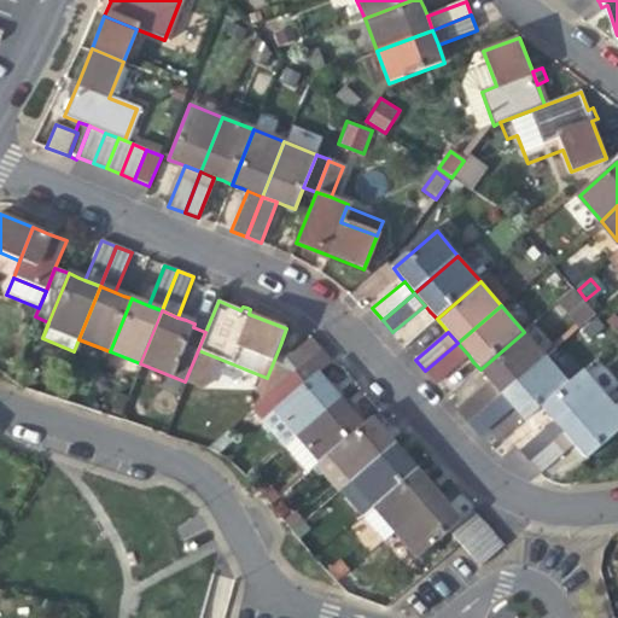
[(491,383),(502,395),(546,357),(524,332),(481,369),(488,378),(491,383)]
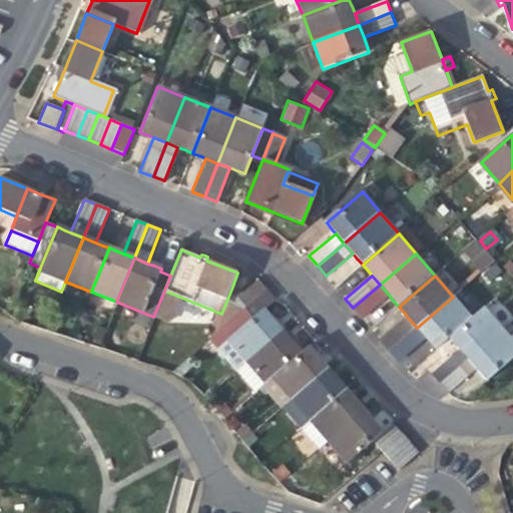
[(258,281),(243,292),(237,298),(245,307),(266,290),(258,281)]
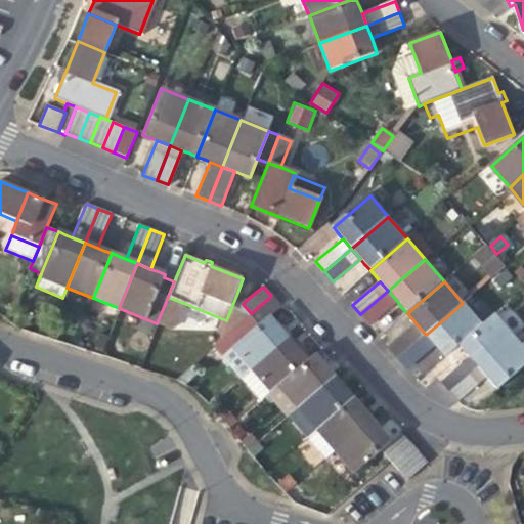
[(397,301),(388,291),(360,314),(369,324),(397,301)]
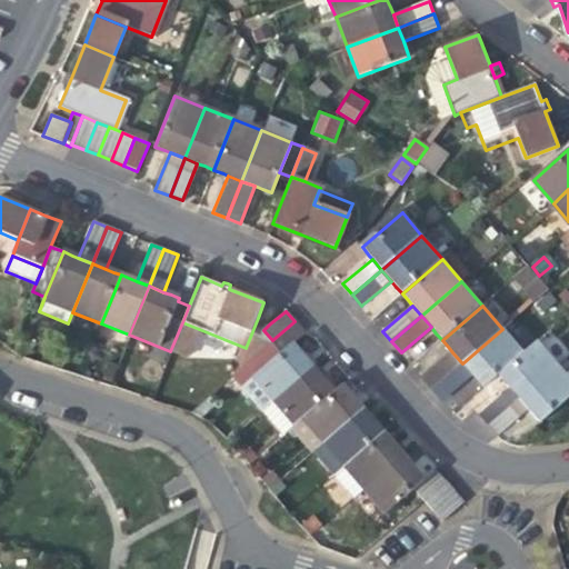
[(270,323),(258,318),(246,348),(240,346),(236,361),(241,368),(272,340),(263,330),(270,323)]
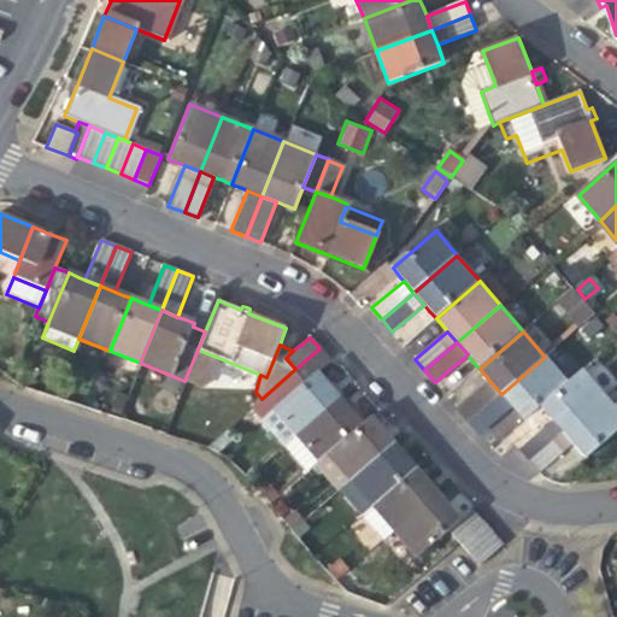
[(330,362),(319,348),(295,369),(307,382),(317,374),(330,362)]
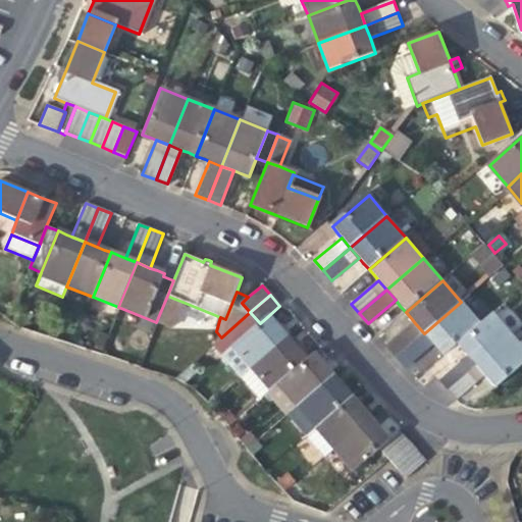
[(183,302),(167,296),(156,322),(151,335),(166,342),(183,302)]
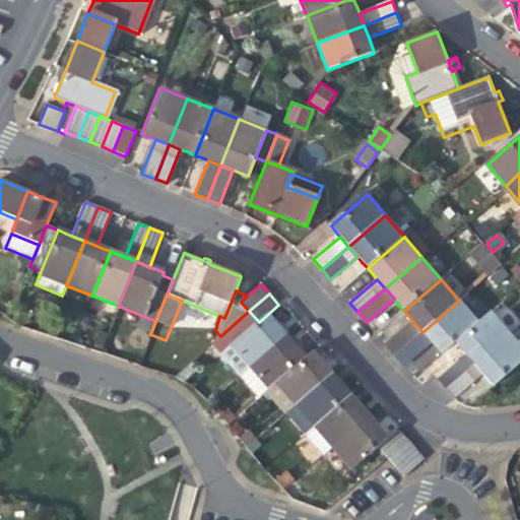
[(459,301),(423,332),(431,342),(436,347),(442,354),(455,343),(478,323),(459,301)]
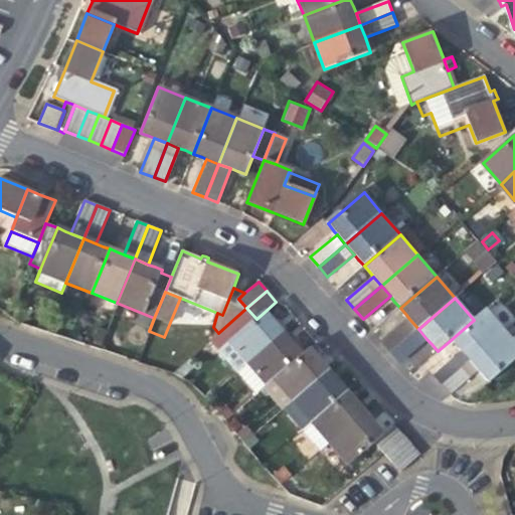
[(238,372),(246,365),(284,333),(274,322),(265,312),(256,319),(246,308),(218,333),(210,340),(238,372)]
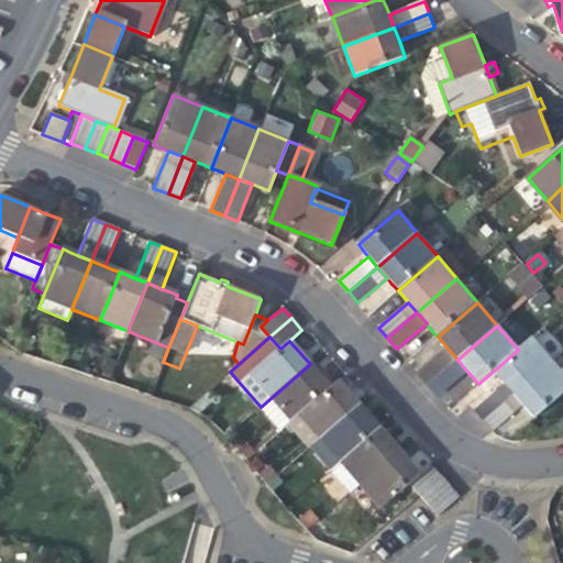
[(504,385),(512,395),(553,361),(532,337),(518,350),(493,372),(498,378),(504,385)]
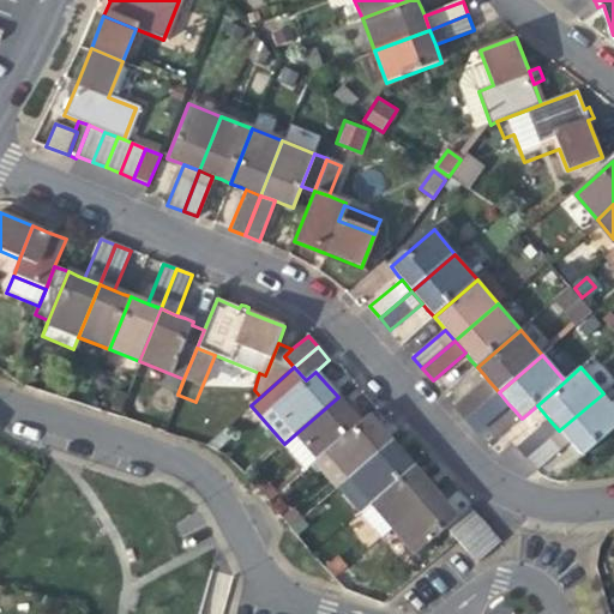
[(465,421),(499,392),(488,380),(456,408),(465,421)]
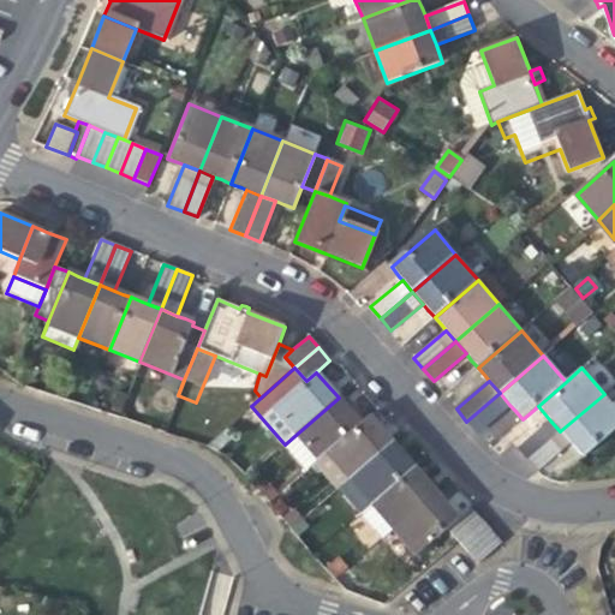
[(509,405),(500,393),(466,422),(477,433),(509,405)]
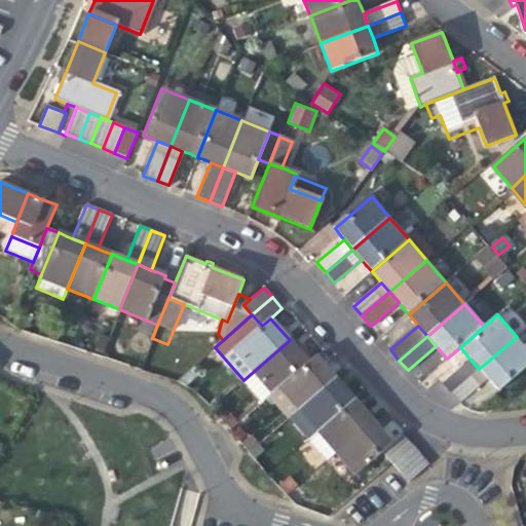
[(525,347),(517,337),(479,369),(488,379),(493,385),(497,390),(525,366),(525,347)]
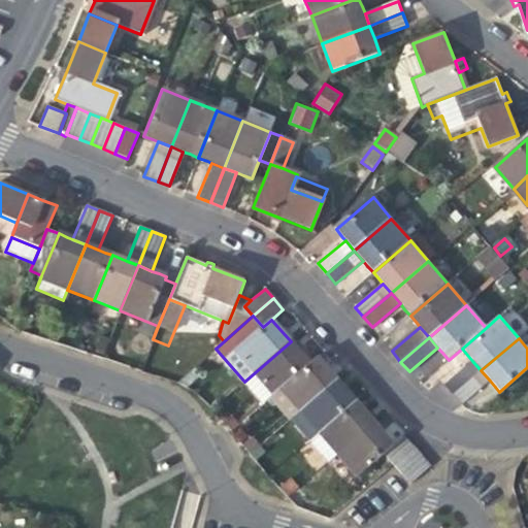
[(272,396),(279,390),(310,364),(300,353),(291,341),(253,374),(272,396)]
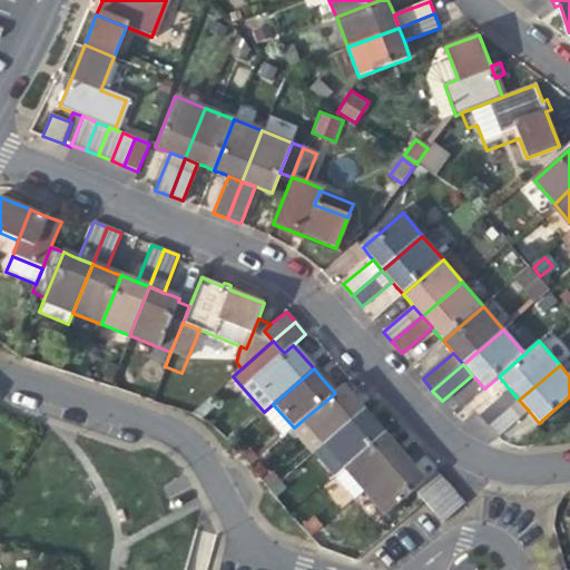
[(302,421),(322,445),(363,410),(354,399),(342,385),(335,393),(302,421)]
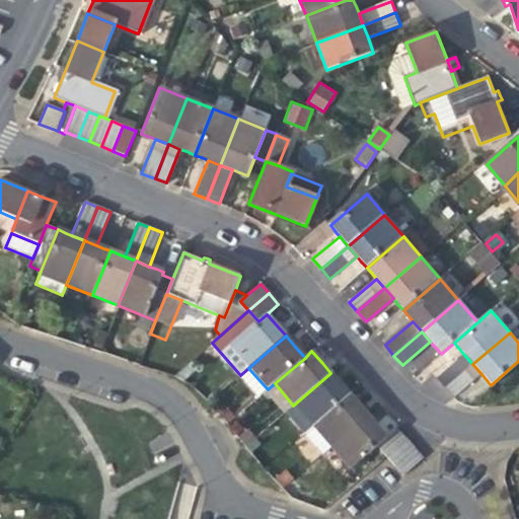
[(445,388),(472,364),(464,355),(437,378),(445,388)]
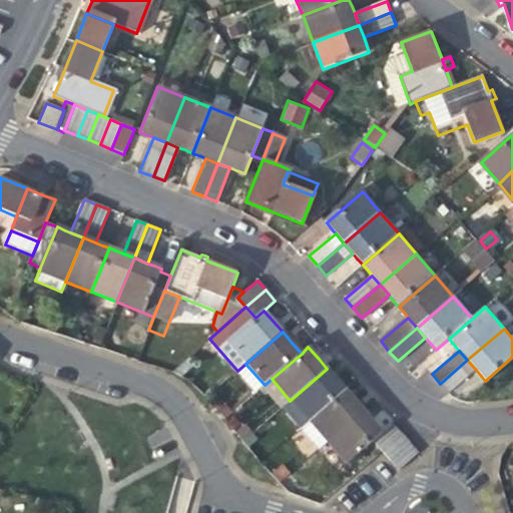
[(476,370),(467,360),(440,384),(448,394),(476,370)]
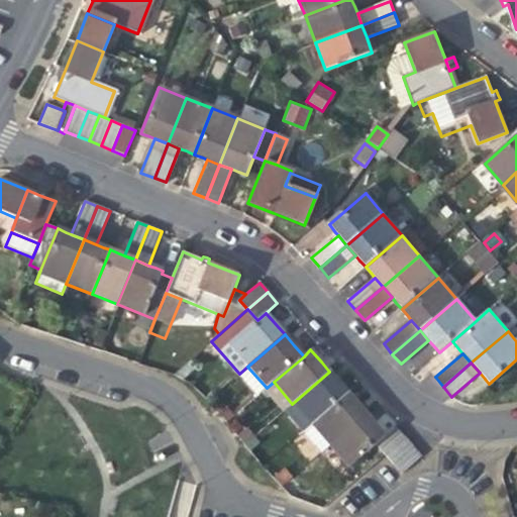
[(284,411),(302,432),(347,393),(339,383),(329,372),(292,404),(284,411)]
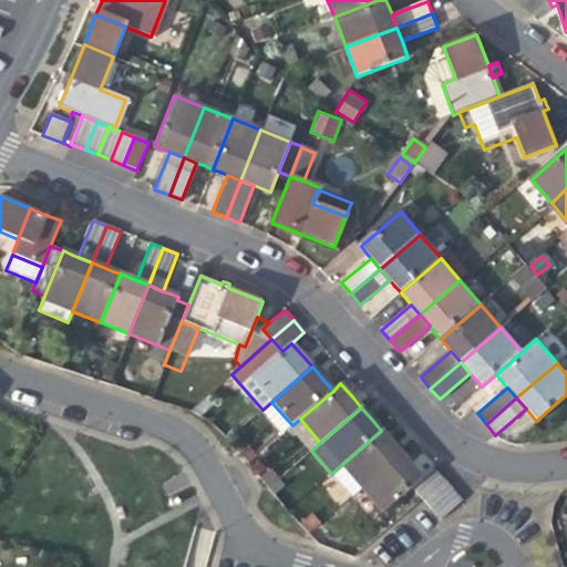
[(352,498),(361,490),(402,455),(392,443),(381,431),(331,474),(352,498)]
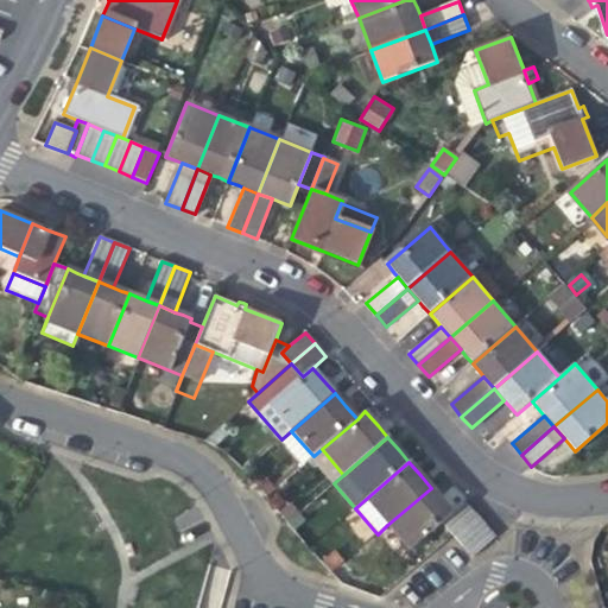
[(410,551),(442,523),(454,513),(443,501),(431,488),(387,525),(410,551)]
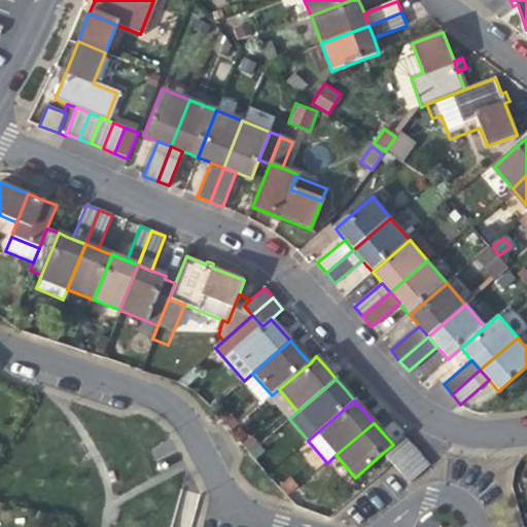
[(405,434),(393,445),(383,453),(393,464),(414,447),(405,434)]
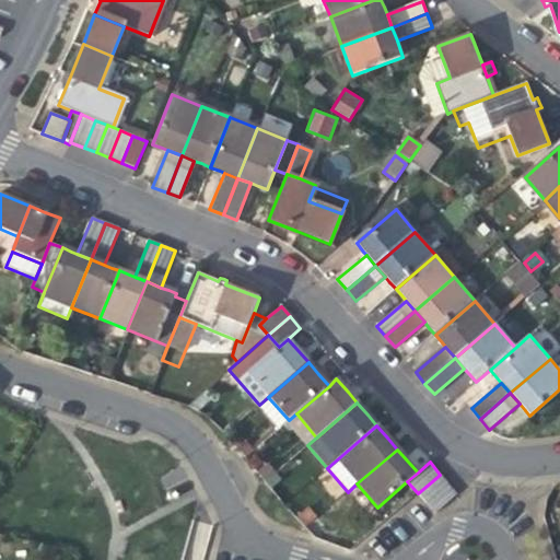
[(448,485),(440,475),(418,493),(427,503),(448,485)]
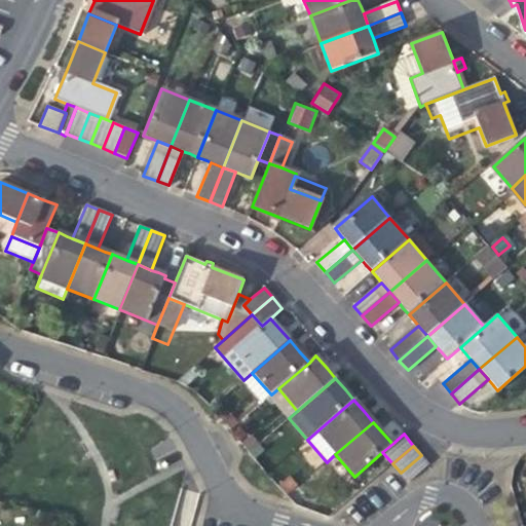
[(429,464),(421,455),(401,473),(409,483),(429,464)]
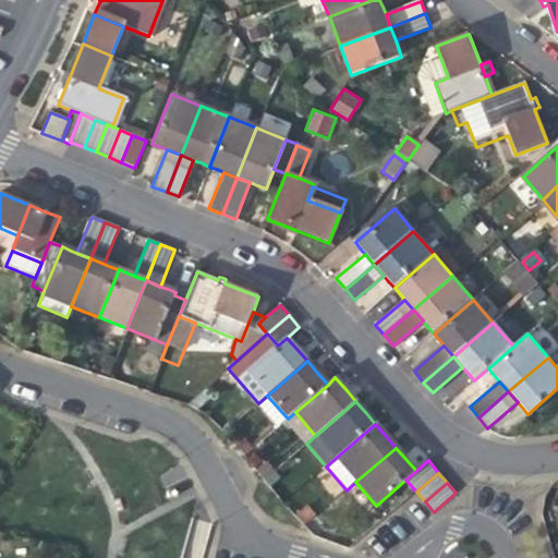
[(295,517),(304,526),(314,518),(305,507),(295,517)]
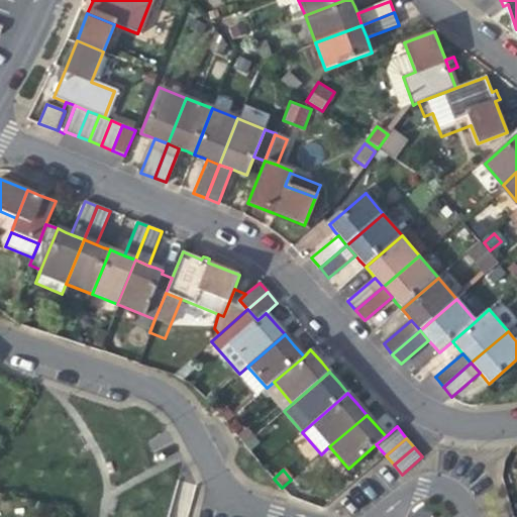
[(168,516),(187,516),(197,486),(179,481),(168,516)]
